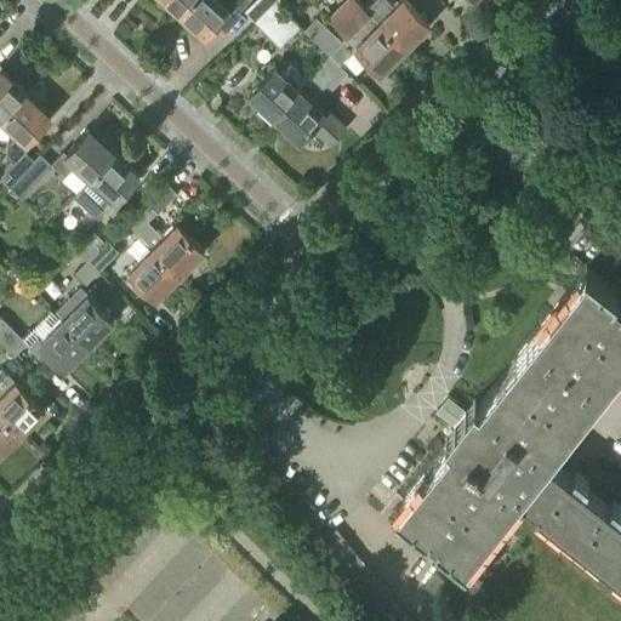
[(166,0),(180,12),(189,0),(166,0)]
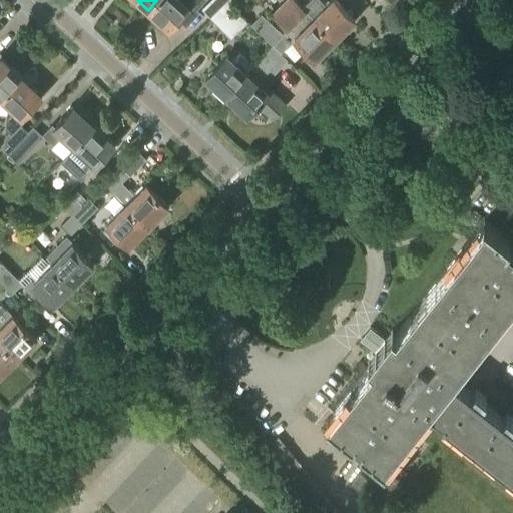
[(179,18),(187,25),(199,11),(197,9),(204,0),(156,0),(148,10),(169,29),(179,18)]
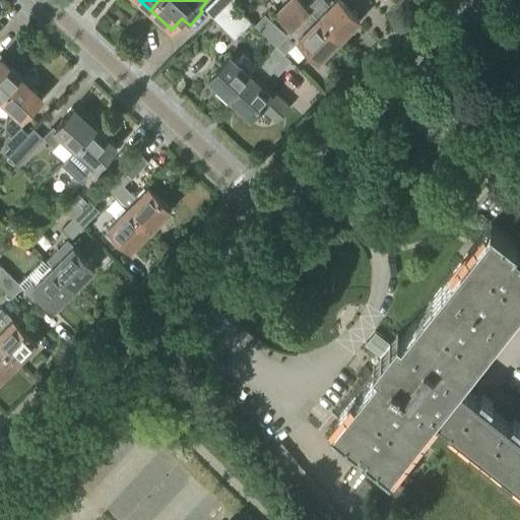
[(215,19),(232,2),(231,2),(233,0),(212,0),(204,9),(215,19)]
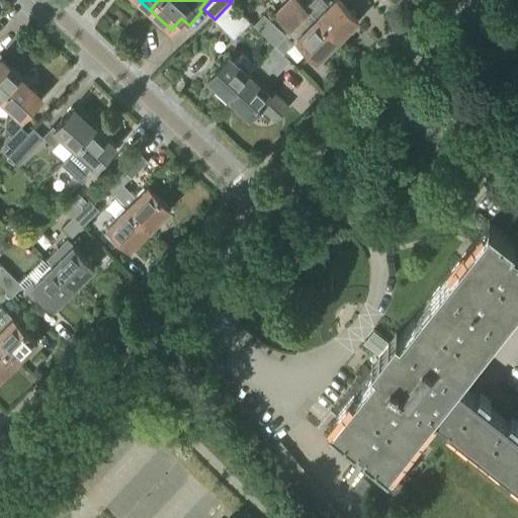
[(306,8),(297,0),(287,0),(273,15),(319,60),(339,39),(307,7),(306,8)]
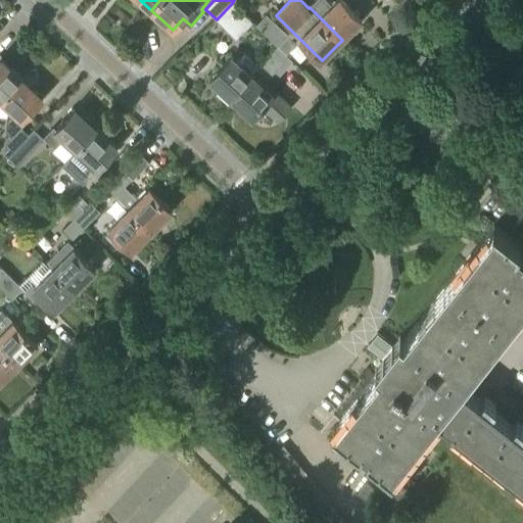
[(338,0),(332,6),(326,0),(316,0),(310,7),(342,40),(362,19),(341,0),(338,0)]
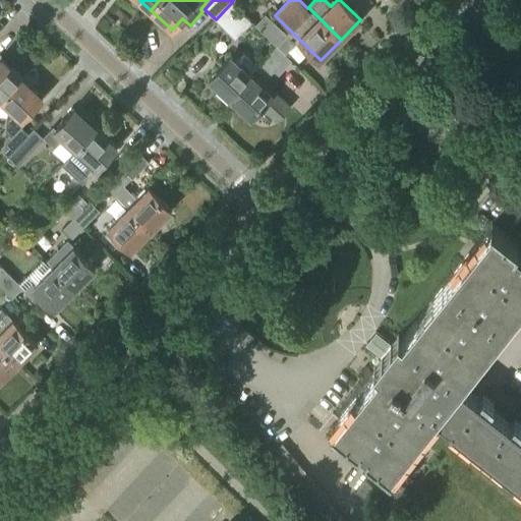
[(235,39),(251,22),(232,2),(216,19),(235,39)]
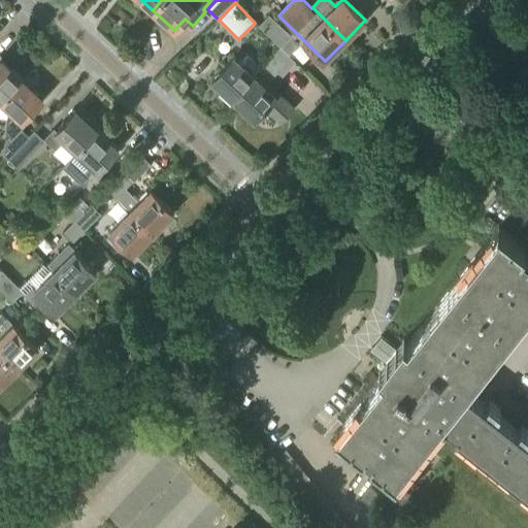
[(281,46),(291,36),(283,28),(269,15),(259,26),(281,46)]
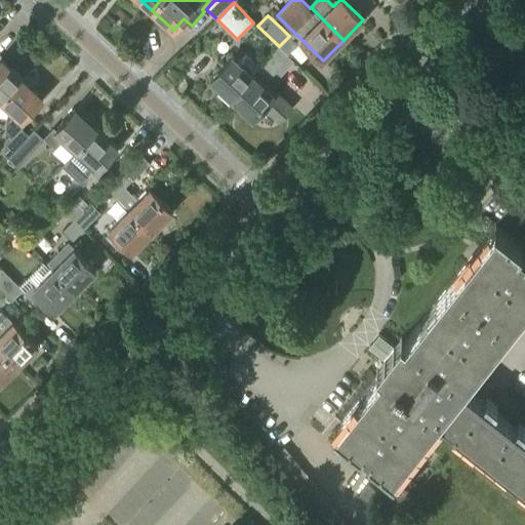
[(281,75),(289,66),(294,61),(279,47),(258,70),(270,79),(277,71),(281,75)]
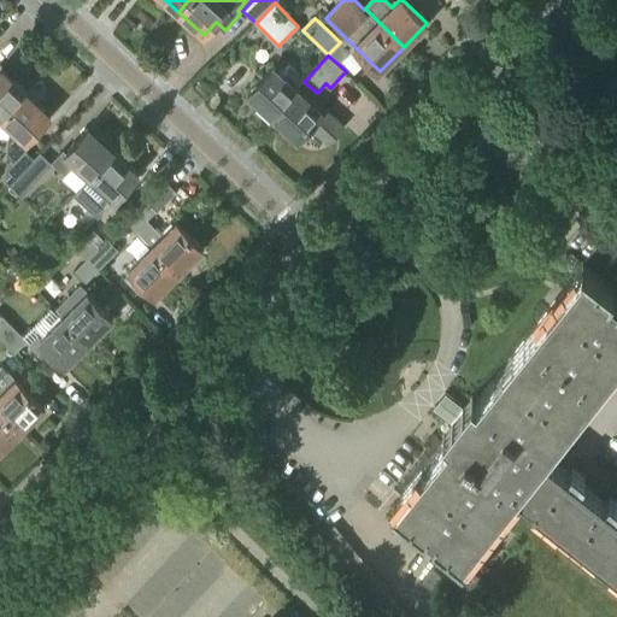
[(305,78),(288,63),(280,71),(274,66),(248,94),(272,116),(298,88),(298,87),(305,78)]
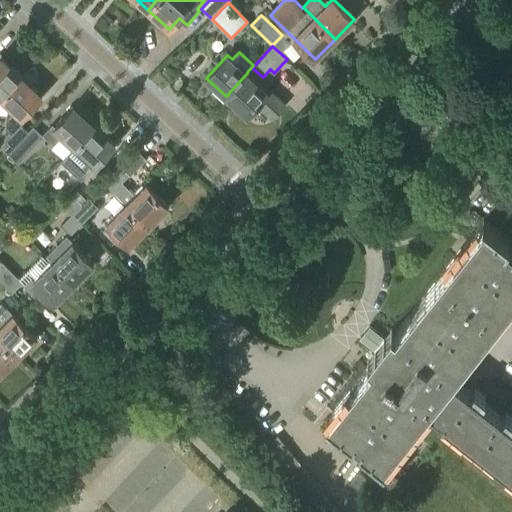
[(0,100),(2,98),(22,76),(2,57),(0,58),(0,100)]
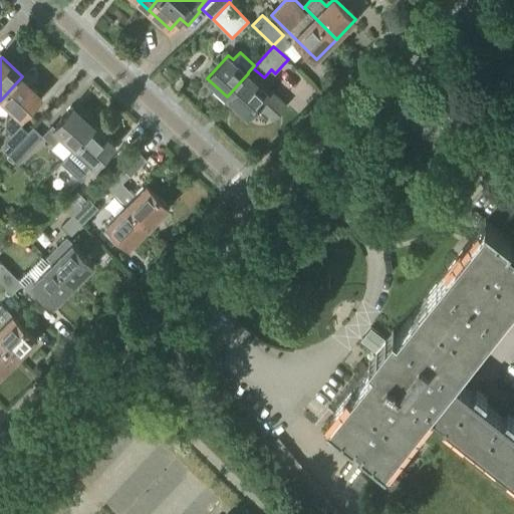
[(269,91),(248,73),(227,96),(248,115),(259,104),(274,118),(287,104),(270,90),(269,91)]
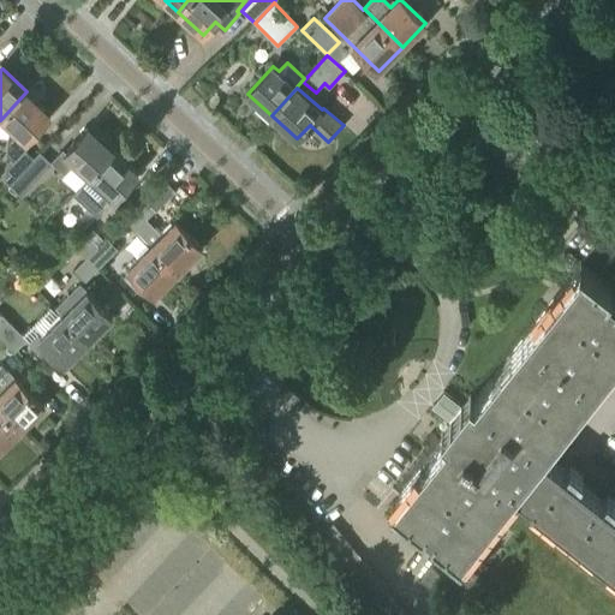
[(9,185),(33,159),(24,150),(31,142),(29,139),(52,114),(27,91),(3,118),(13,129),(9,135),(6,154),(11,159),(5,166),(3,180),(9,185)]
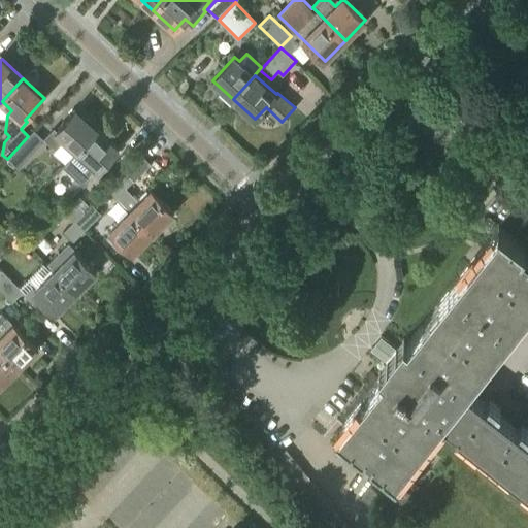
[(76,152),(98,128),(76,109),(57,131),(55,129),(46,137),(57,146),(55,149),(68,161),(76,152)]
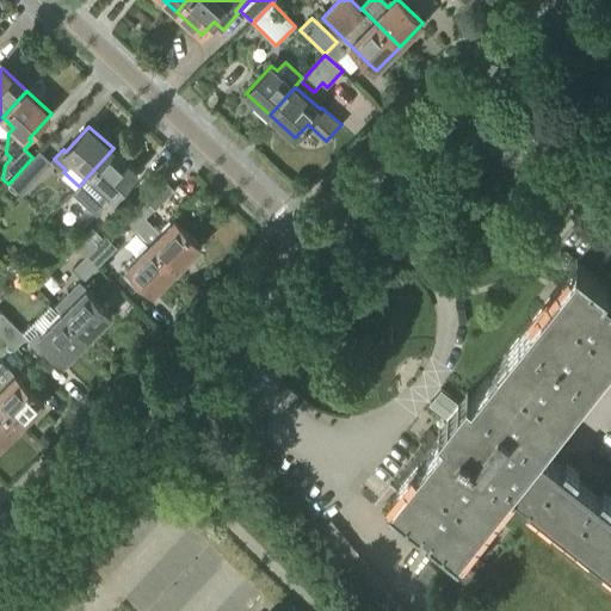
[(113,148),(88,176),(79,186),(73,192),(97,215),(112,197),(113,198),(139,172),(113,148)]
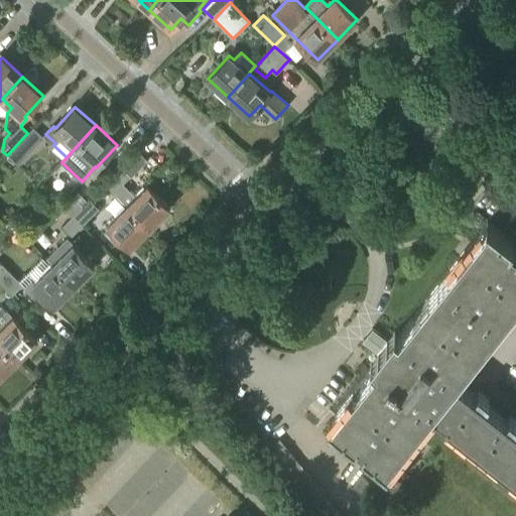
[(17,164),(43,137),(33,127),(27,133),(7,155),(17,164)]
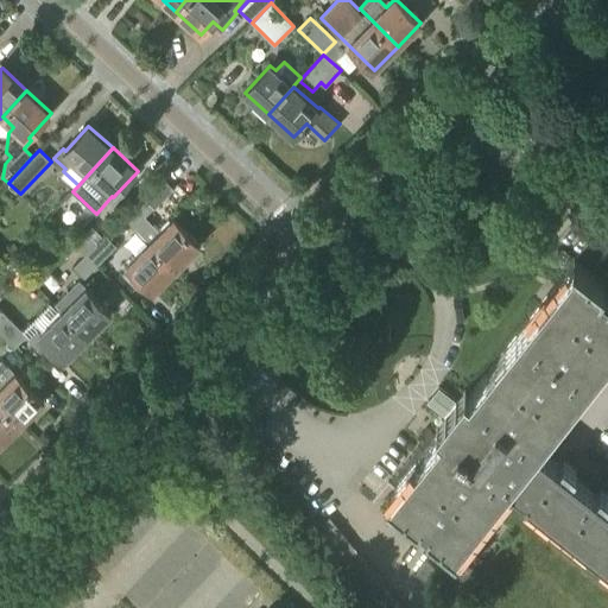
[(160,232),(145,216),(153,208),(144,198),(125,217),(150,242),(176,268),(201,244),(175,217),(160,232)]
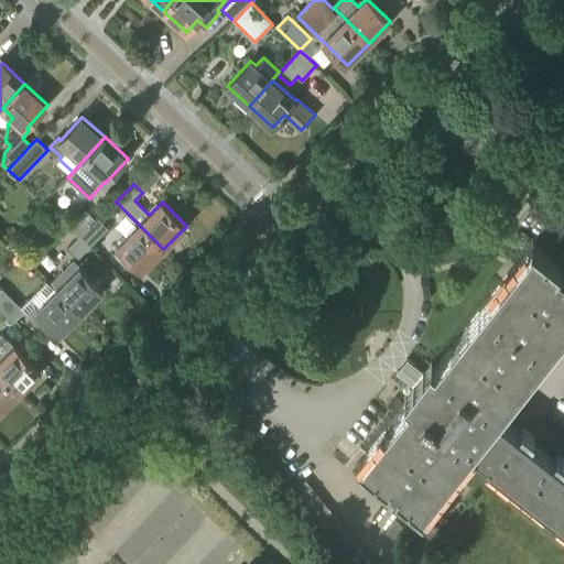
[(94,219),(85,210),(80,216),(79,215),(67,226),(78,237),(79,236),(79,237),(89,226),(88,225),(94,219)]
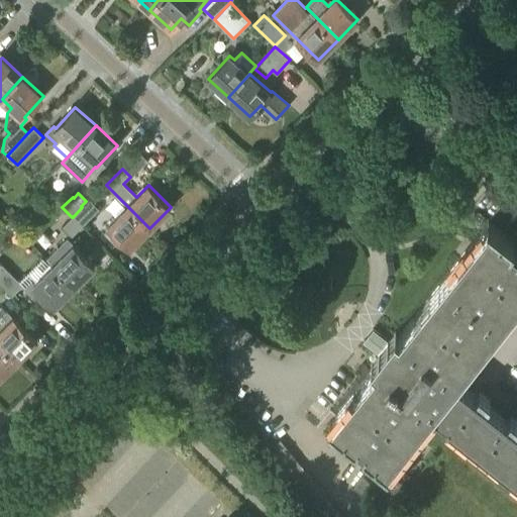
[(89,201),(82,207),(73,217),(82,225),(98,209),(89,201)]
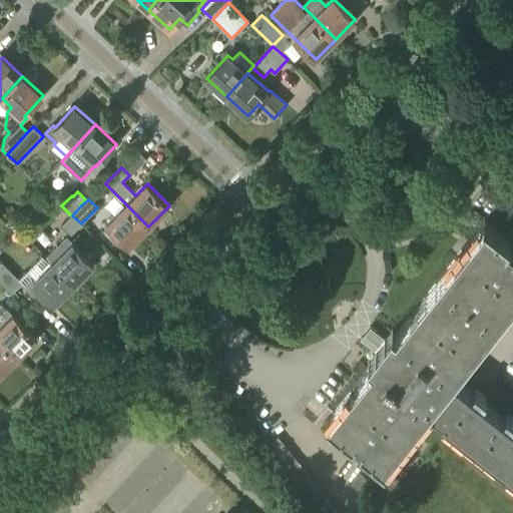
[(129,245),(148,226),(126,204),(107,223),(129,245)]
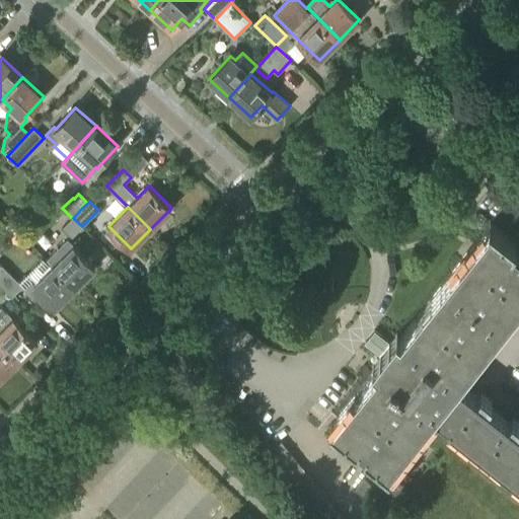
[(82,226),(73,218),(73,217),(72,218),(62,227),(72,237),(82,226)]
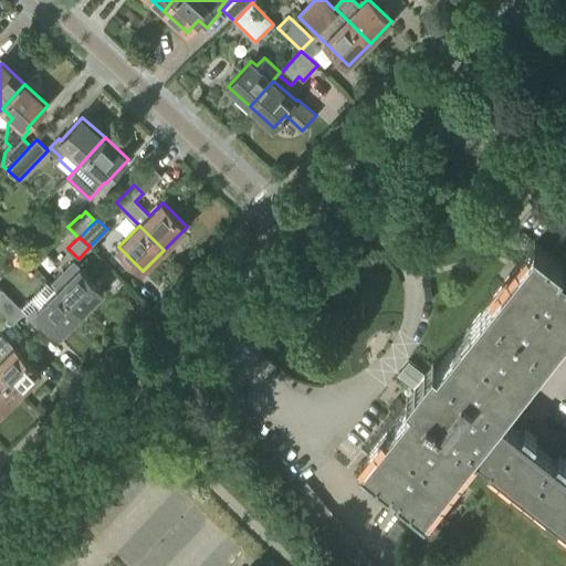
[(363,462),(363,461),(362,463),(367,467),(357,479),(380,498),(389,485),(397,491),(387,503),(415,525),(425,513),(426,514),(427,512),(426,512),(475,450),(491,462),(489,465),(491,467),(492,467),(565,525),(565,461),(559,457),(556,461),(534,443),(537,439),(525,429),(522,435),(501,417),(565,334),(565,271),(562,269),(564,265),(535,243),(363,462)]
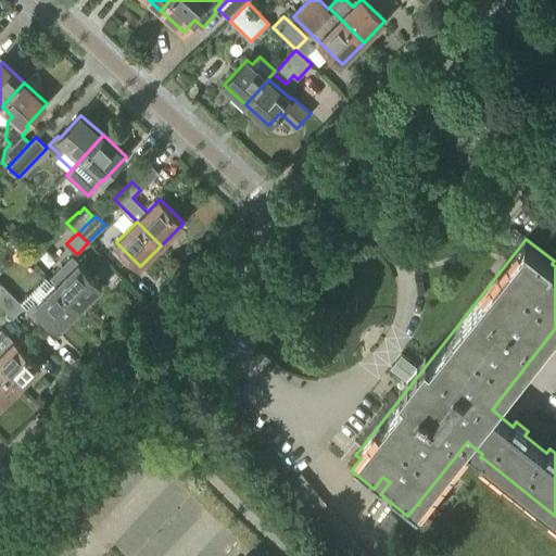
[(72,256),(51,277),(58,285),(81,307),(102,287),(72,256)]
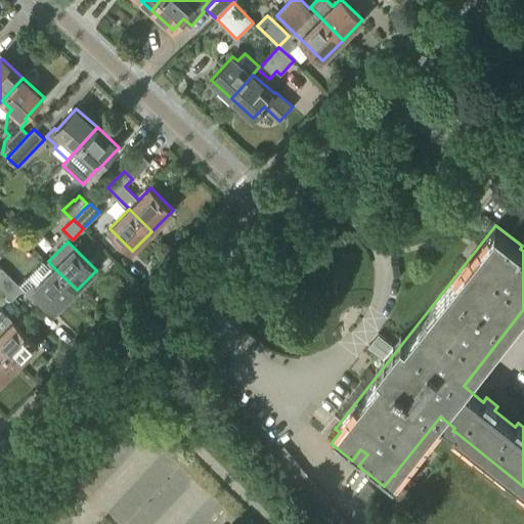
[(0,268),(0,287),(12,300),(23,289),(1,268),(0,268)]
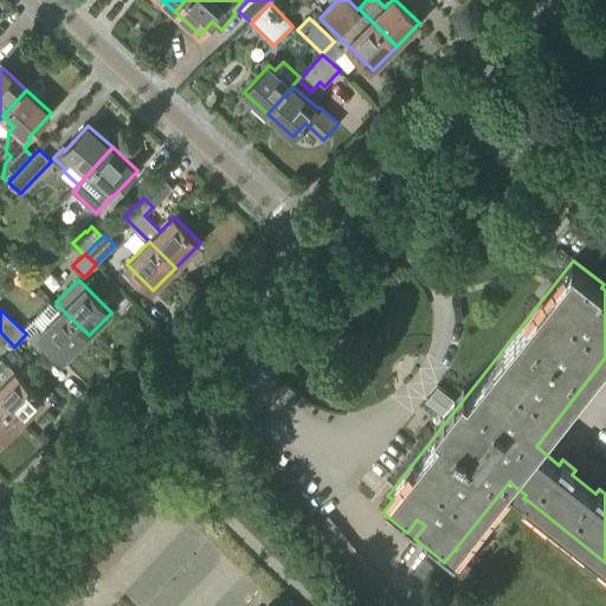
[(89,335),(63,310),(40,333),(38,330),(30,339),(44,354),(51,347),(64,359),(89,335)]
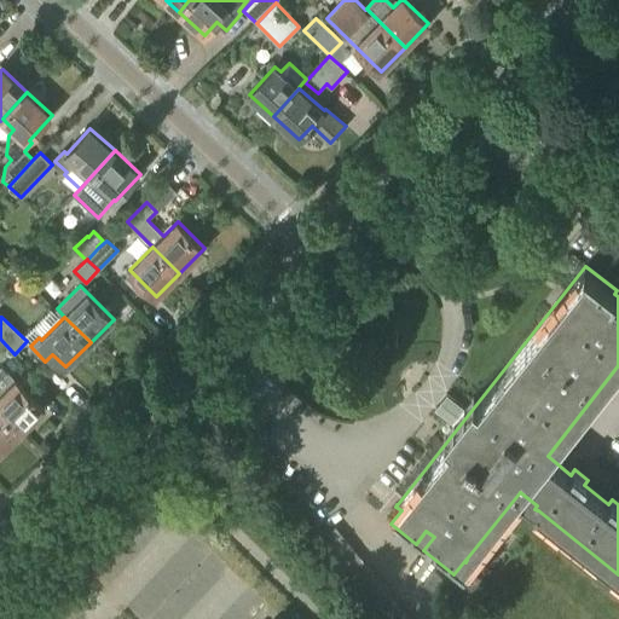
[(3,393),(0,391),(0,409),(22,431),(45,409),(16,380),(3,393)]
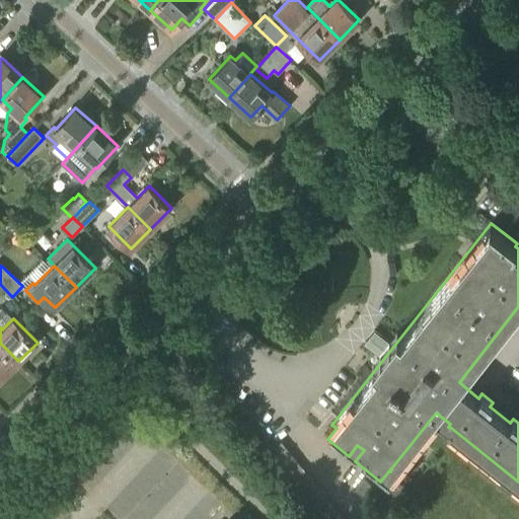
[(0,343),(0,379),(18,361),(0,343)]
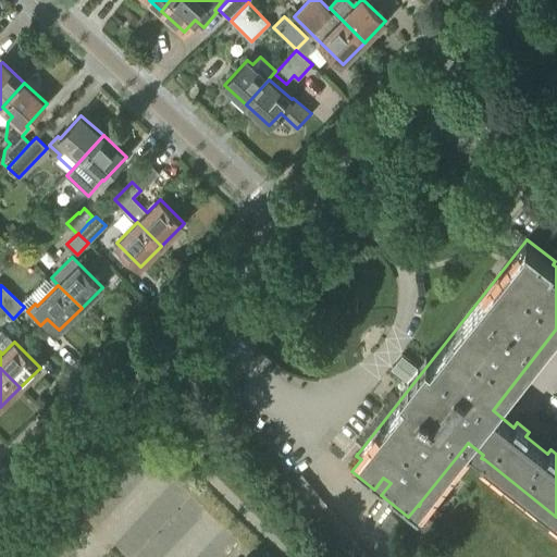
[(396,533),(405,521),(392,511),(383,523),(396,533)]
